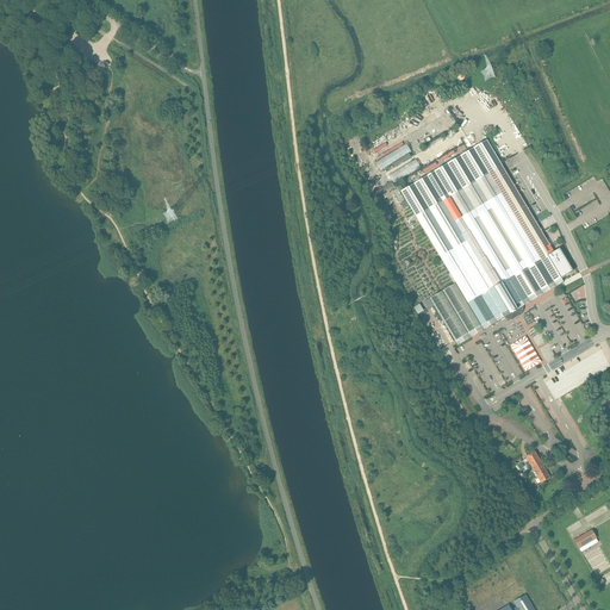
[(404,190),(400,192),(406,201),(400,204),(404,210),(409,206),(421,225),(455,284),(430,299),(429,299),(434,306),(455,341),(455,342),(508,311),(510,315),(517,310),(515,306),(561,279),(573,272),(573,271),(560,249),(554,253),(554,251),(549,244),(542,232),(540,229),(518,193),(514,185),(506,173),(508,173),(503,165),(502,165),(500,163),(486,141),(472,149),(470,150),(404,190)]
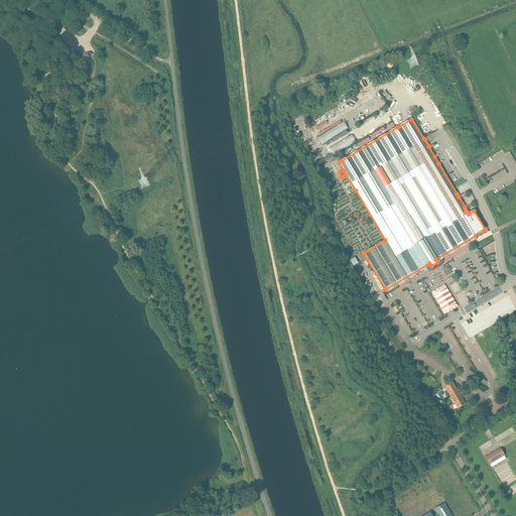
[(348,128),(343,122),(317,137),(321,144),(348,128)]
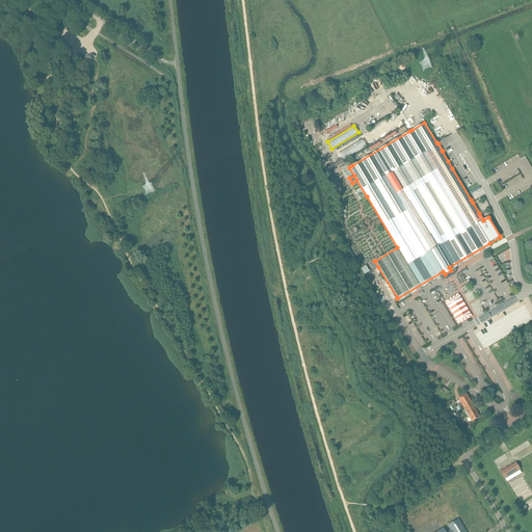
[(363,139),(340,153),(344,160),(367,147),(363,139)]
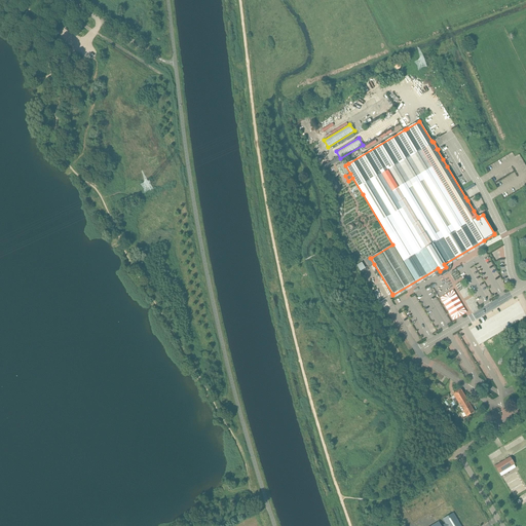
[(326,164),(327,166),(340,160),(339,158),(326,164)]
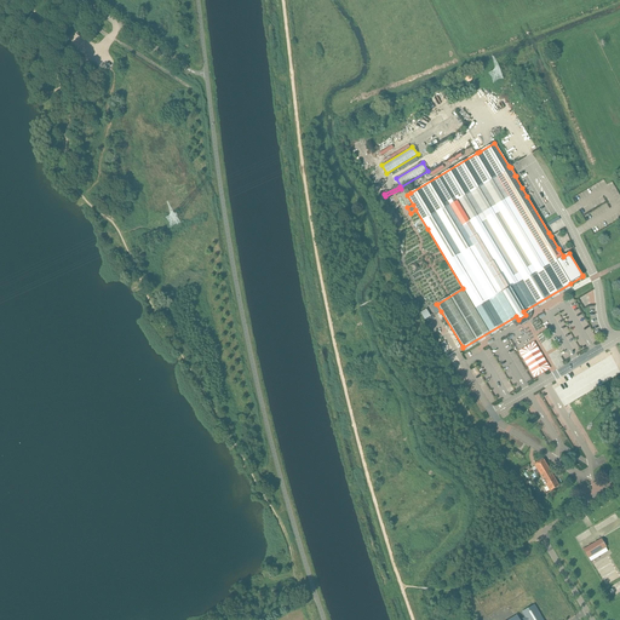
[(425,320),(431,316),(426,309),(420,313),(425,320)]
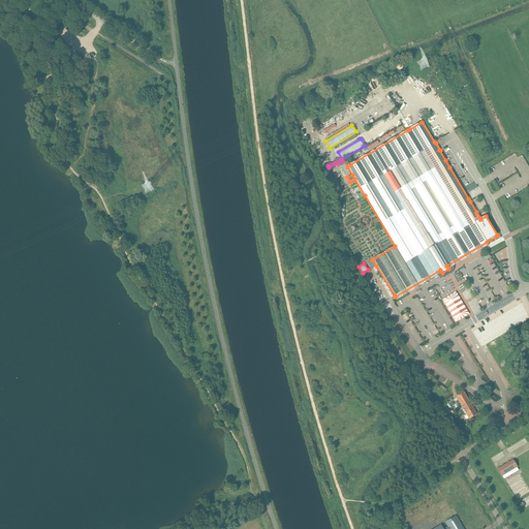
[(460,403),(469,418),(477,414),(463,392),(456,396),(457,398),(460,403)]
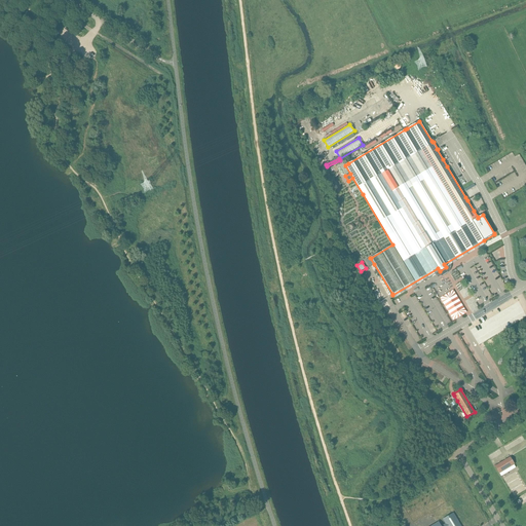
[(510,458),(495,466),(499,473),(514,464),(510,458)]
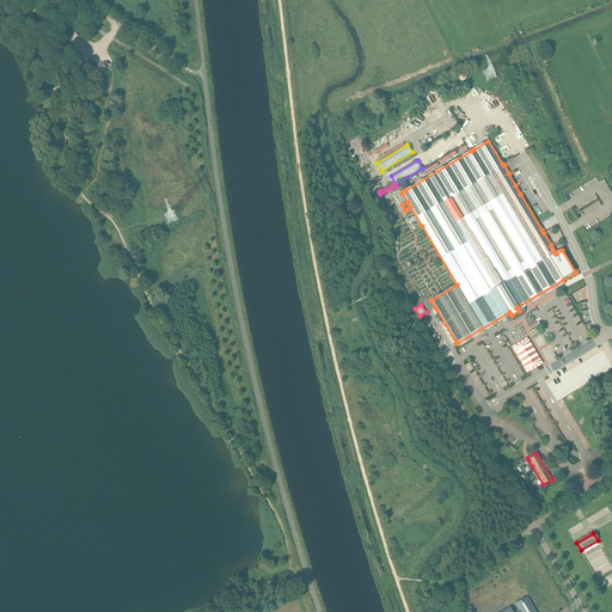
[(514,611),(534,611),(527,598),(515,604),(519,610),(514,611)]
